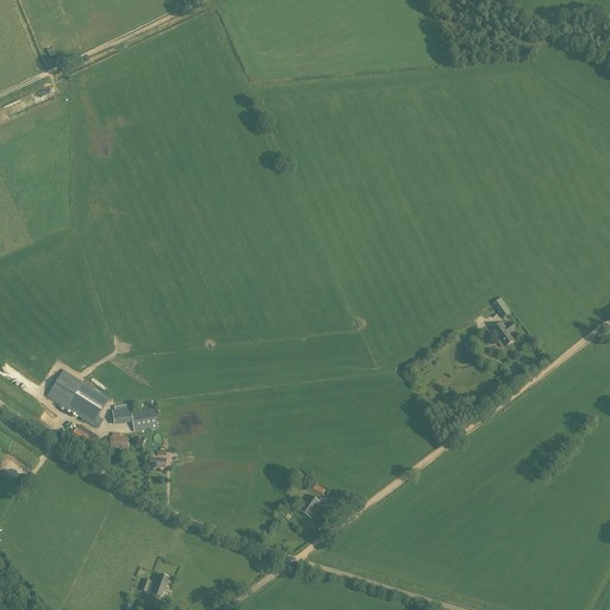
[(47,48),(53,60),(57,57),(51,45),(47,48)]
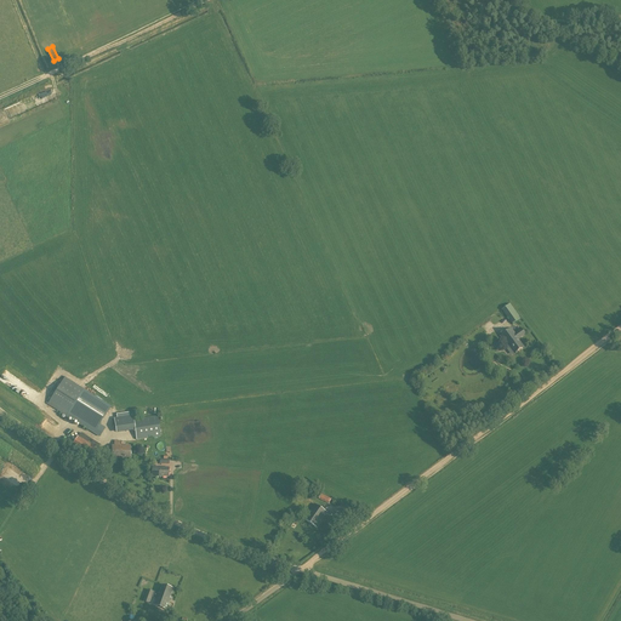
[(510,305),(502,311),(513,325),(520,319),(510,305)]
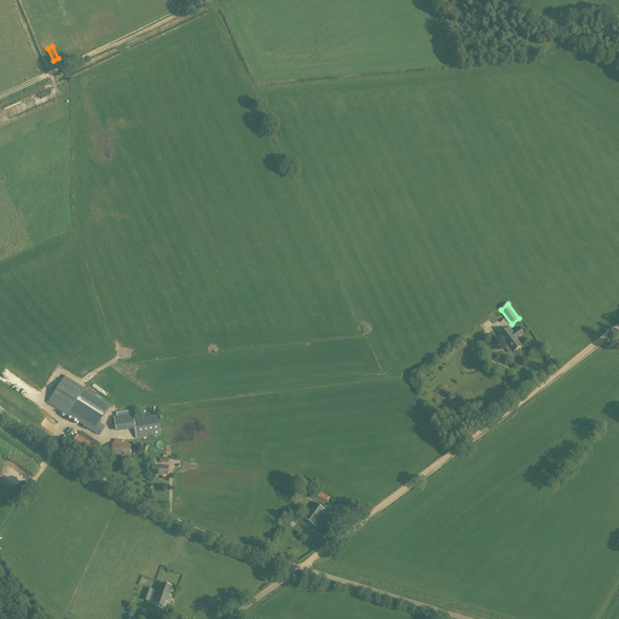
[(507,346),(507,345),(513,353),(522,346),(516,339),(524,334),(520,328),(514,333),(510,328),(499,336),(507,346)]
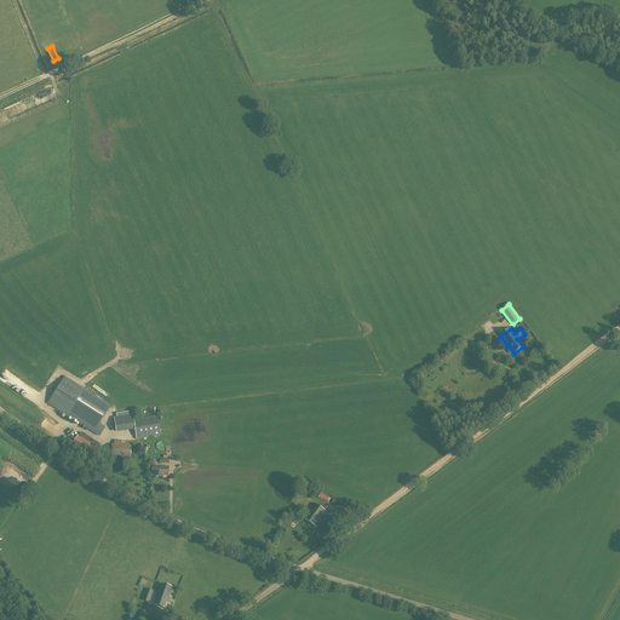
[(64,377),(47,403),(67,415),(99,436),(104,429),(99,426),(108,411),(110,407),(112,406),(84,389),(64,377)]
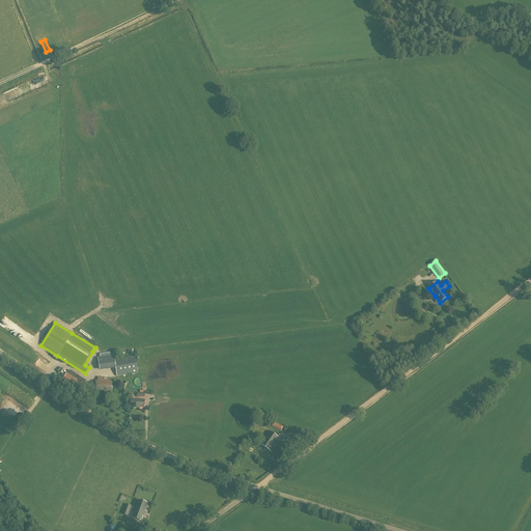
[(96,362),(95,362),(96,371),(111,368),(115,368),(116,372),(116,376),(137,373),(137,369),(135,356),(114,359),(100,361),(100,360),(96,360),(96,362)]
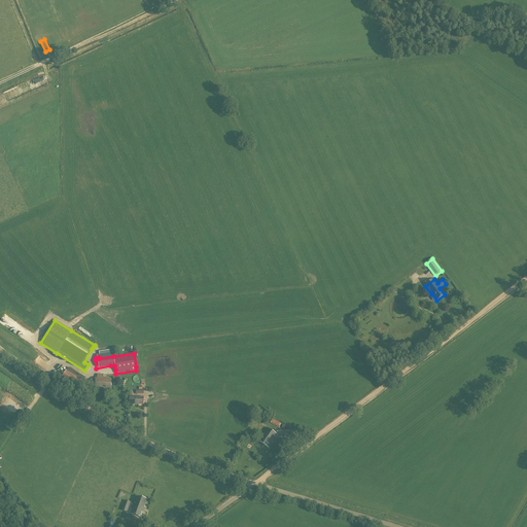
[(66,370),(60,380),(77,391),(83,381),(85,378),(69,367),(67,371),(66,370)]
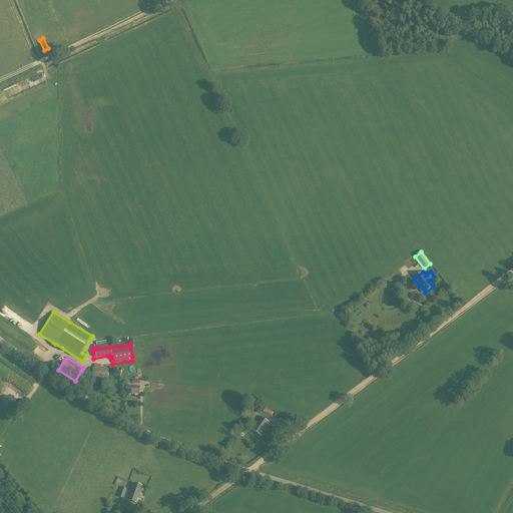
[(92,378),(92,379),(99,379),(99,380),(107,380),(107,369),(99,368),(94,368),(92,368),(92,378)]
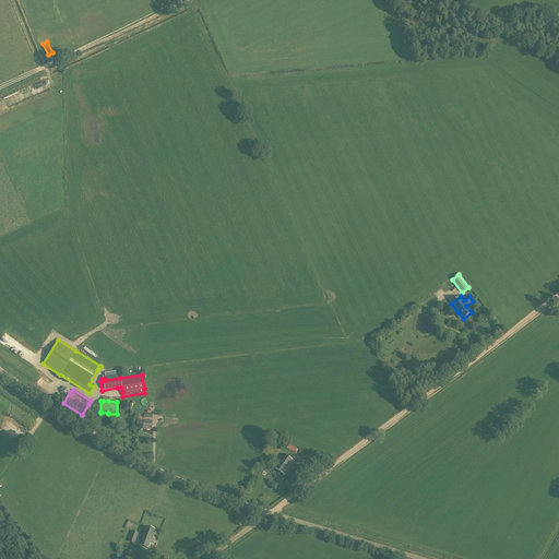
[(22,439),(25,433),(4,419),(1,425),(22,439)]
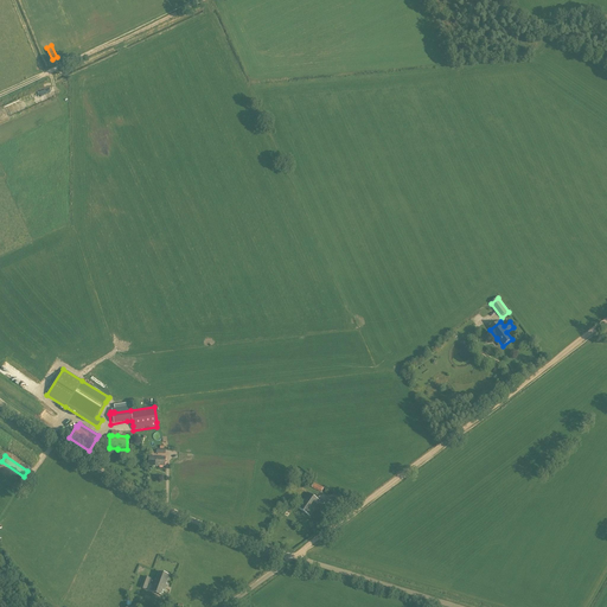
[(298,508),(310,516),(320,502),(308,493),(298,508)]
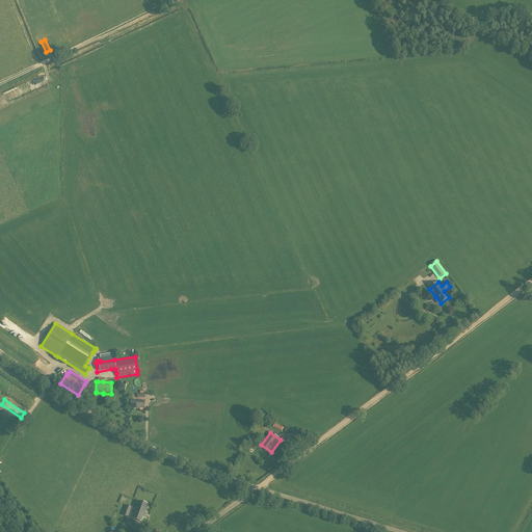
[(293,437),(285,444),(292,452),(300,446),(293,437)]
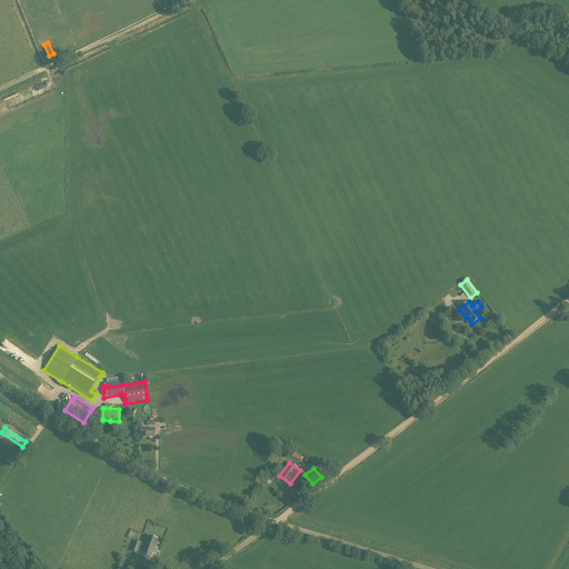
[(137,552),(139,547),(143,548),(141,555),(152,558),(157,548),(156,548),(159,539),(149,536),(147,545),(136,540),(131,550),(137,552)]
